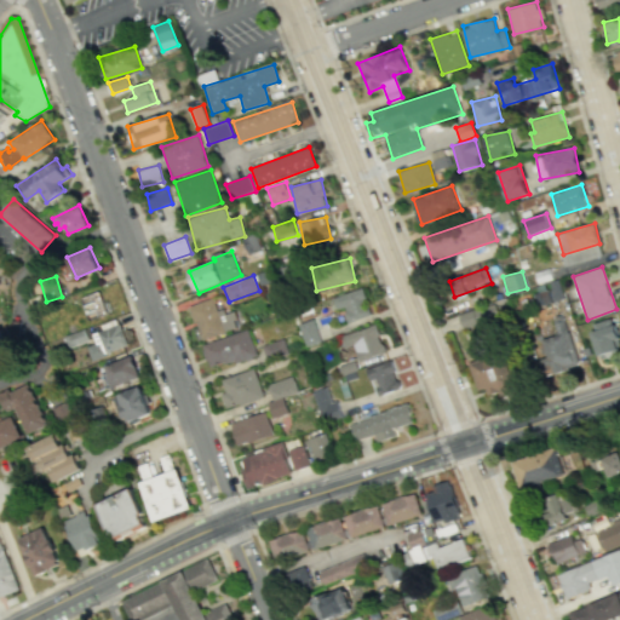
[(337,309),(343,308),(349,322),(372,315),(362,287),(333,298),(337,309)]
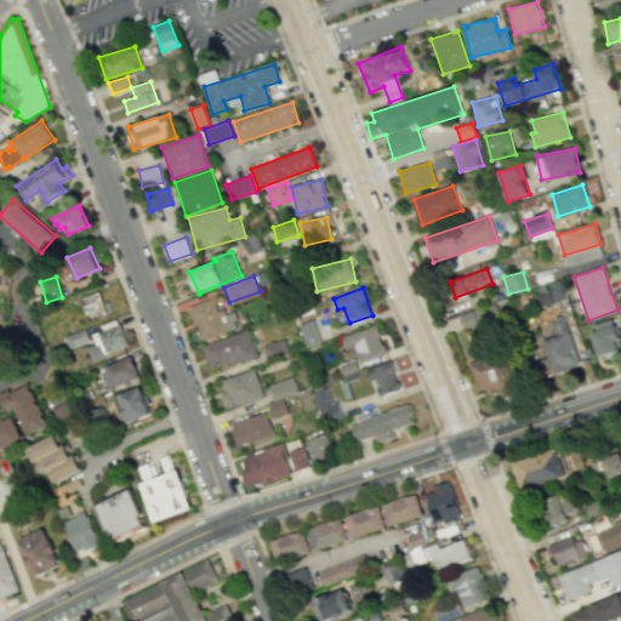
[(200,340),(241,329),(237,309),(218,314),(214,298),(191,306),(200,340)]
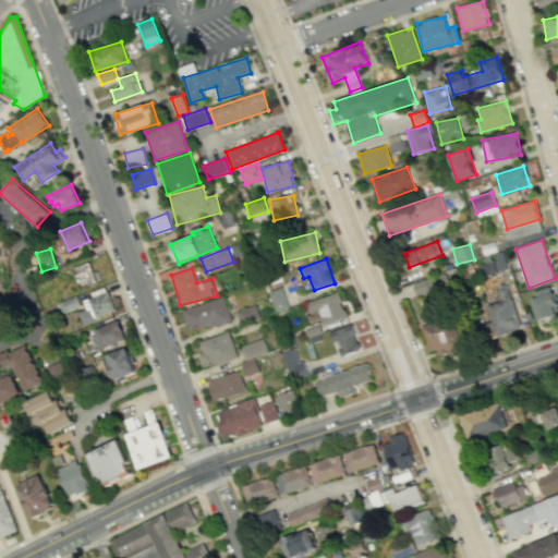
[(541,323),(557,316),(557,307),(552,286),(531,292),(541,323)]
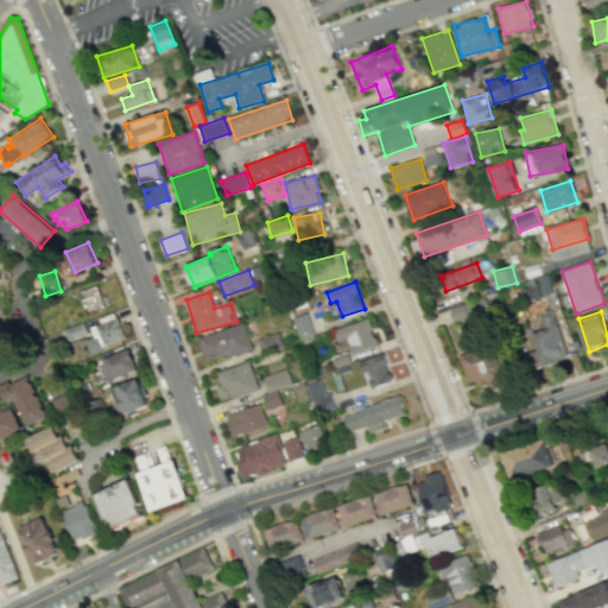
[(314,336),(309,314),(295,317),(299,340),(314,336)]
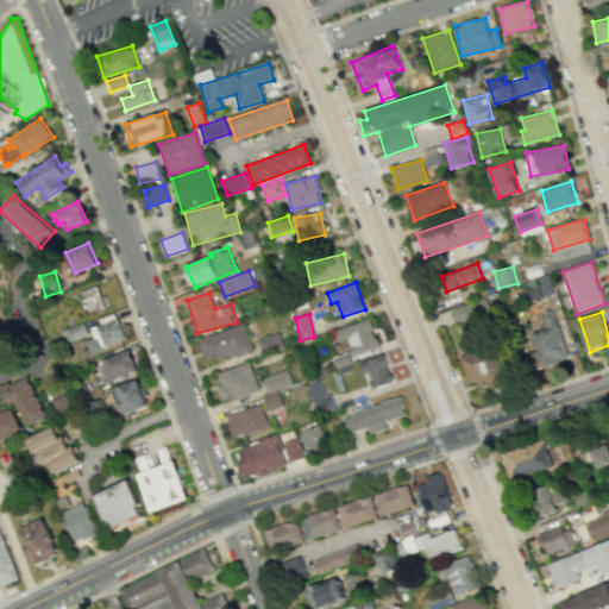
[(532,333),(541,368),(569,359),(556,314),(545,318),(548,328),(532,333)]
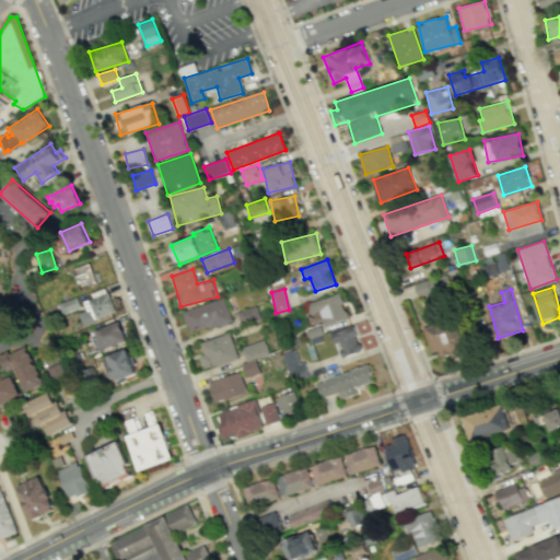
[(107,292),(82,301),(85,310),(77,313),(82,326),(95,321),(95,318),(115,311),(107,292)]
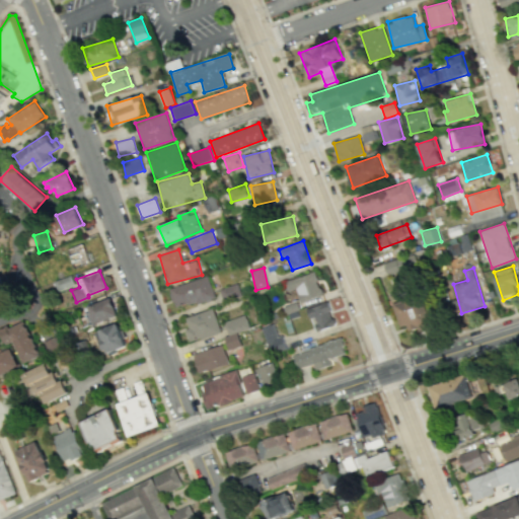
[(296,289),(300,302),(322,295),(314,272),(286,281),(289,291),(296,289)]
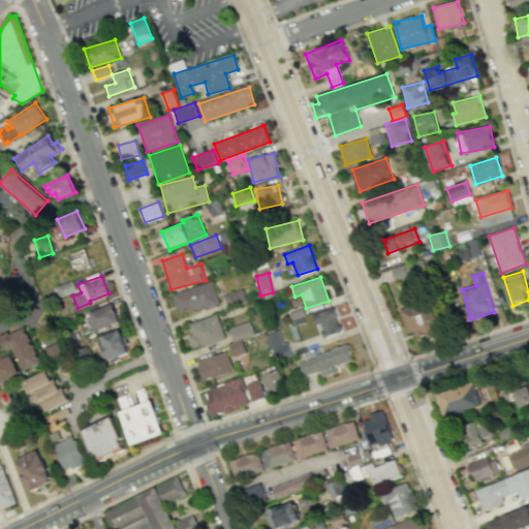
[(0,279),(0,315),(16,310),(3,278),(0,279)]
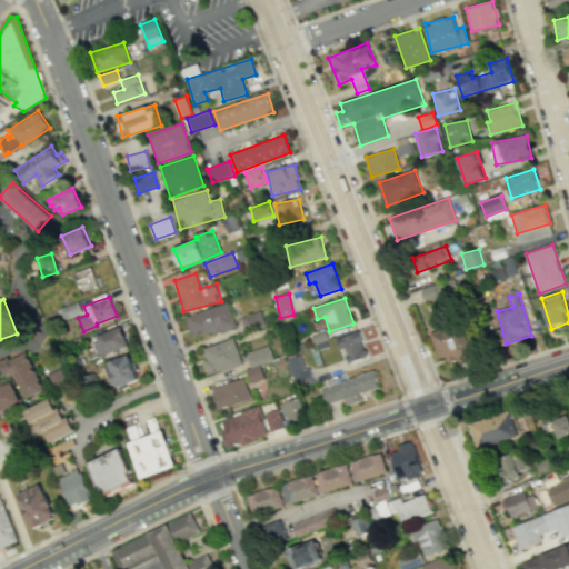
[(57,308),(61,319),(80,312),(77,301),(57,308)]
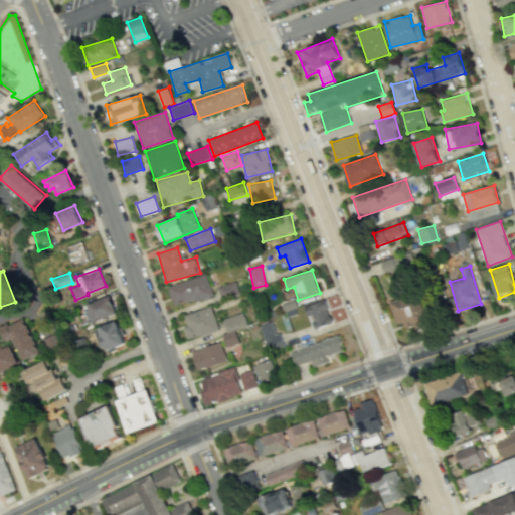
[(174,307),(213,294),(206,274),(167,286),(174,307)]
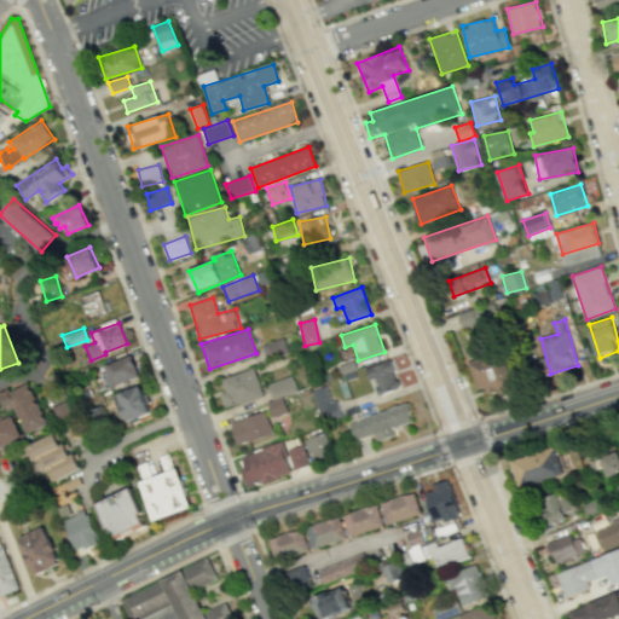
[(266,359),(288,352),(283,337),(261,346),(266,359)]
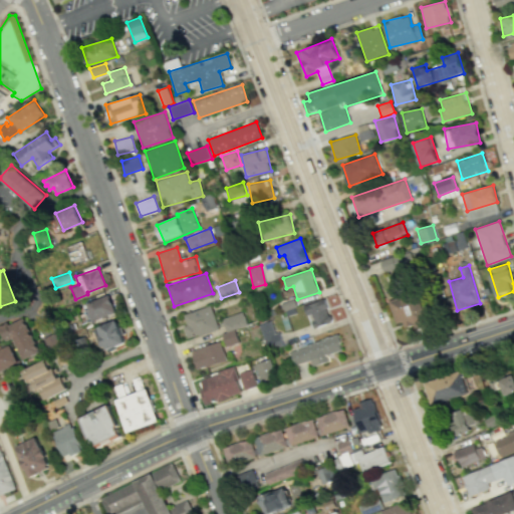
[(390,299),(396,323),(404,321),(407,329),(429,323),(420,291),(390,299)]
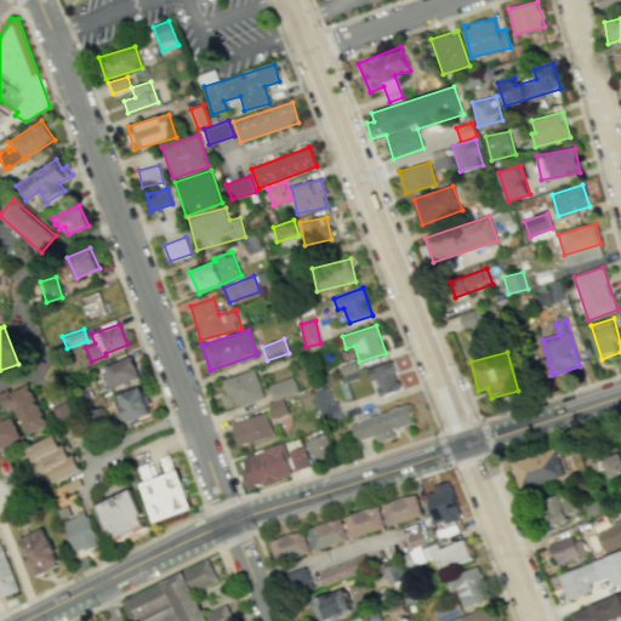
[(103,366),(110,387),(140,377),(131,355),(103,366)]
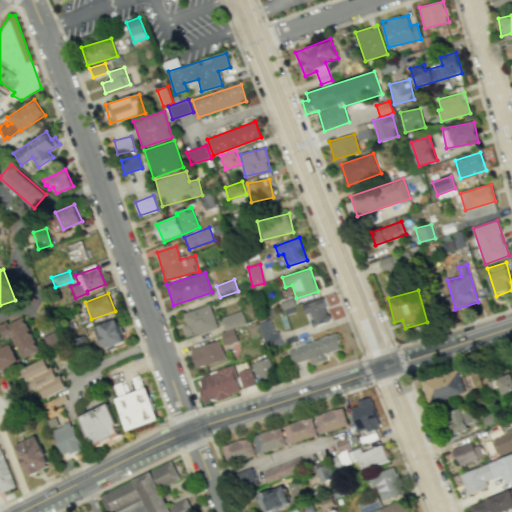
[(311,327),(330,321),(323,298),(304,304),(311,327)]
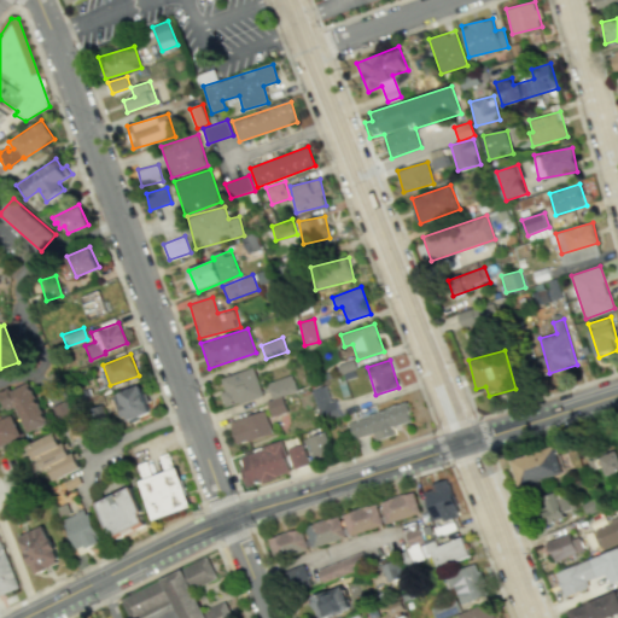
[(262,397),(255,368),(220,377),(223,391),(221,391),(225,407),(262,397)]
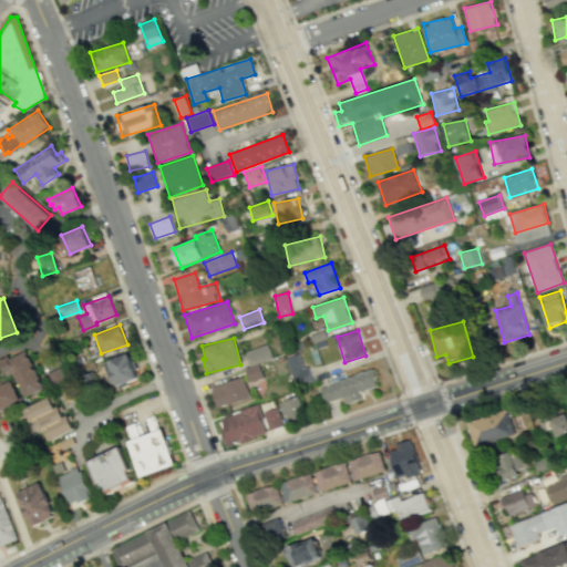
[(264,378),(259,363),(272,359),(268,343),(245,351),(250,367),(246,368),(250,382),(264,378)]
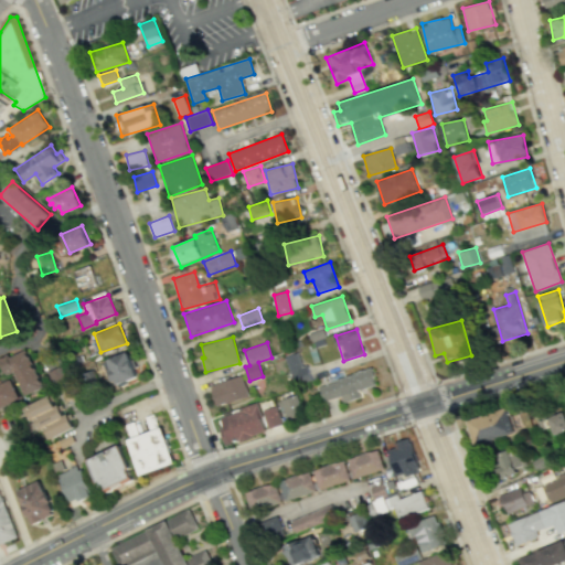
[(0,372),(1,372),(2,374),(9,371),(21,395),(40,386),(21,350),(6,358),(4,354),(0,356),(0,372)]
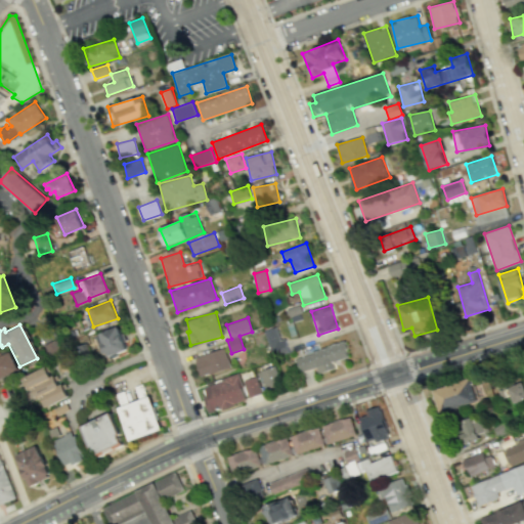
[(118,324),(92,335),(99,353),(103,351),(103,353),(105,353),(106,356),(108,356),(108,358),(116,355),(116,353),(127,349),(124,341),(127,340),(124,333),(122,334),(118,324)]
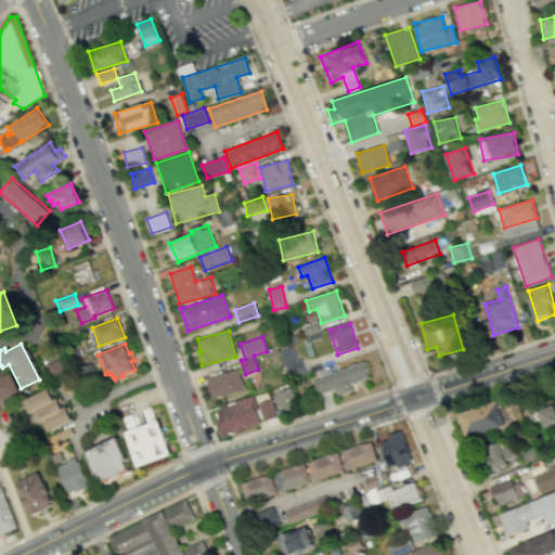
[(281,350),(288,377),(306,372),(301,358),(296,359),(293,347),(281,350)]
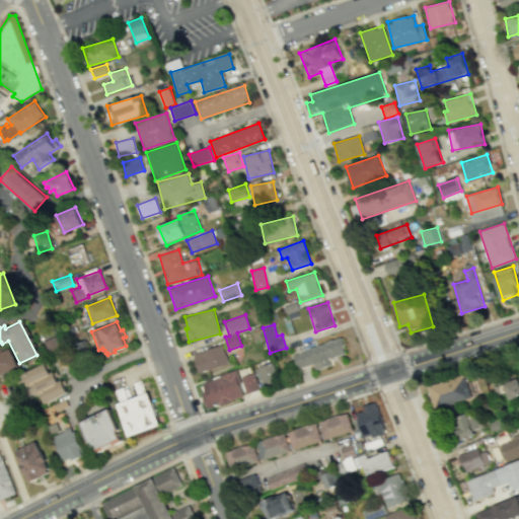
[(40,342),(45,353),(58,348),(53,336),(40,342)]
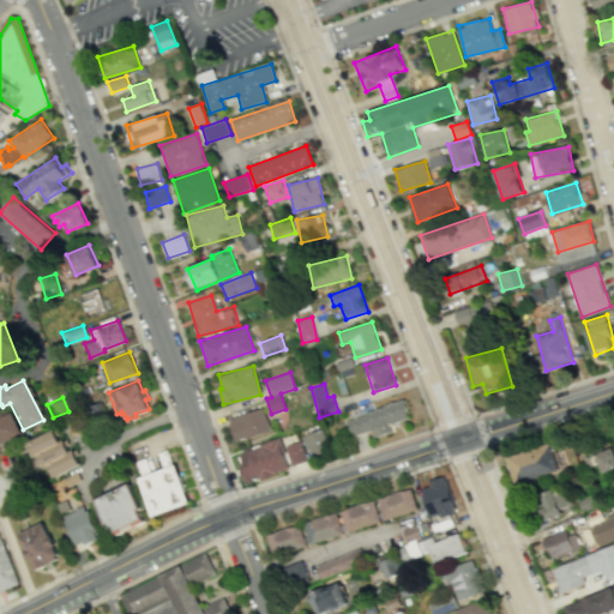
[(347,419),(351,435),(371,431),(373,437),(392,431),(390,423),(409,417),(403,401),(347,419)]
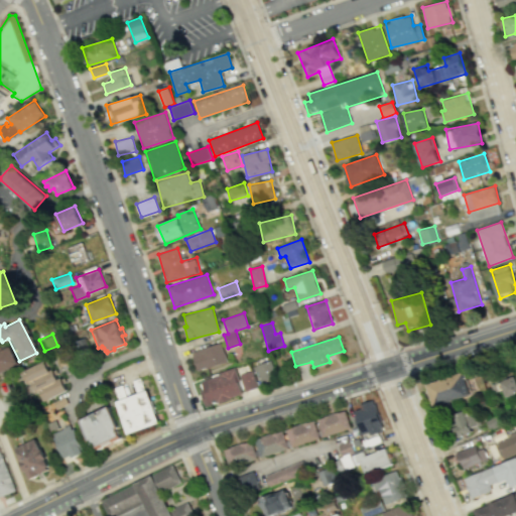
[(228,362),(221,342),(191,353),(198,372),(228,362)]
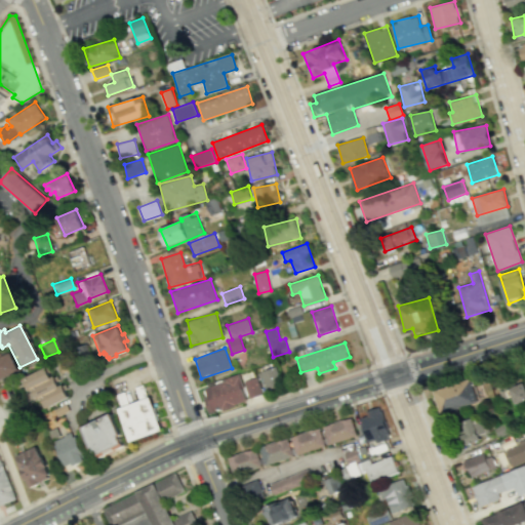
[(0,352),(1,352),(2,353),(6,351),(15,369),(0,376),(0,352)]
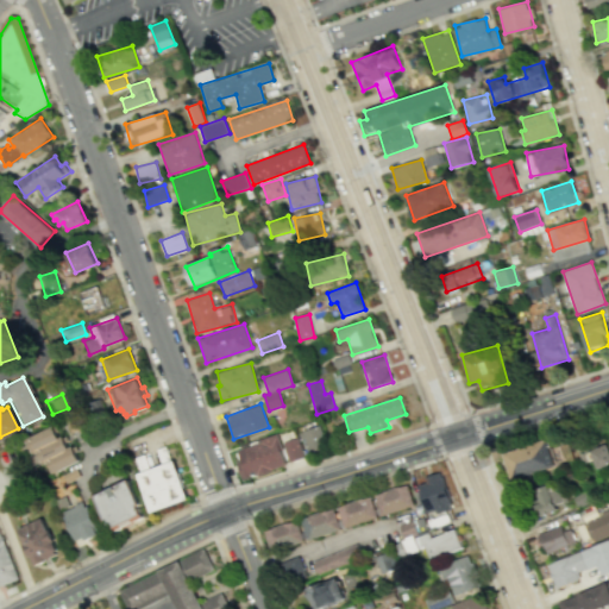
[(301,431),(307,452),(326,447),(320,425),(301,431)]
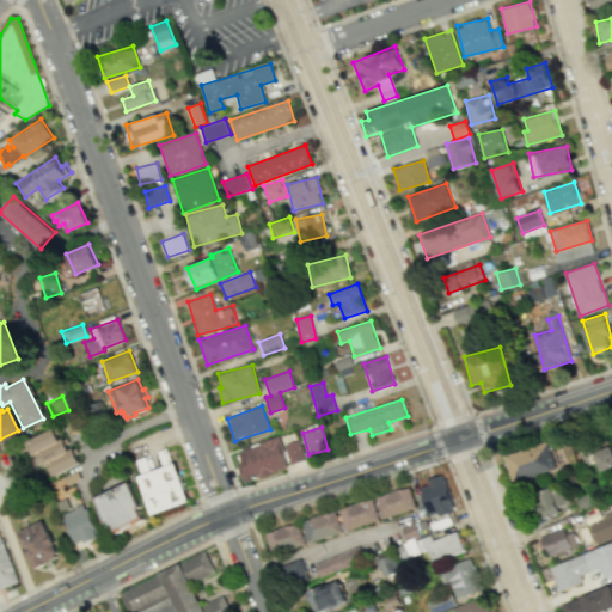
[(49,428),(22,442),(29,456),(31,454),(31,456),(34,454),(38,465),(41,464),(42,465),(43,464),(50,476),(77,463),(72,454),(75,452),(73,447),(71,448),(69,447),(66,450),(62,444),(65,442),(62,438),(60,439),(59,438),(55,440),(49,428)]
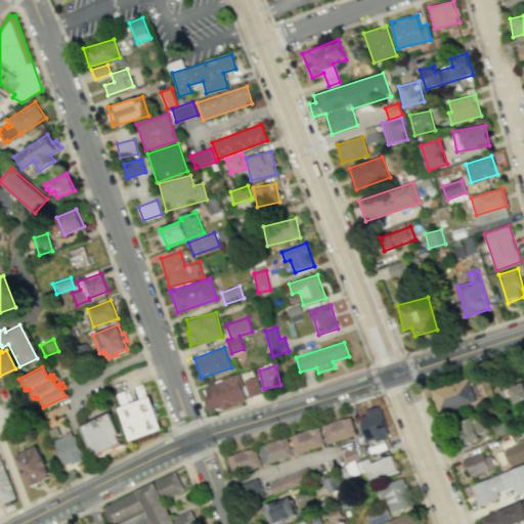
[(247,401),(238,375),(201,386),(209,412),(247,401)]
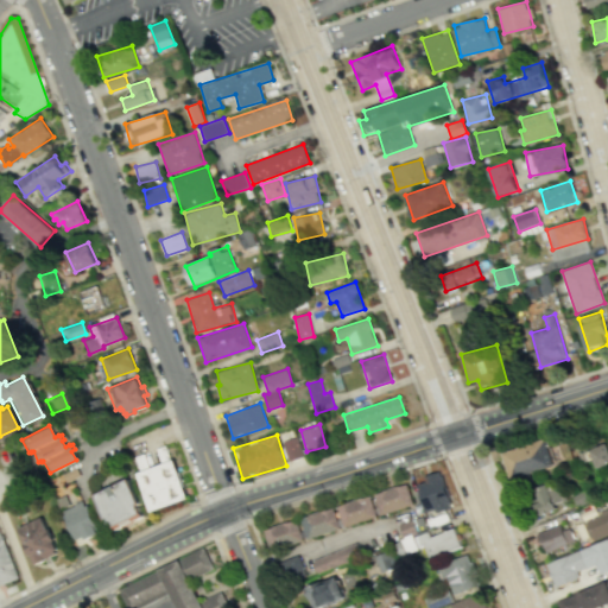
[(282,442),(289,461),(304,456),(297,437),(282,442)]
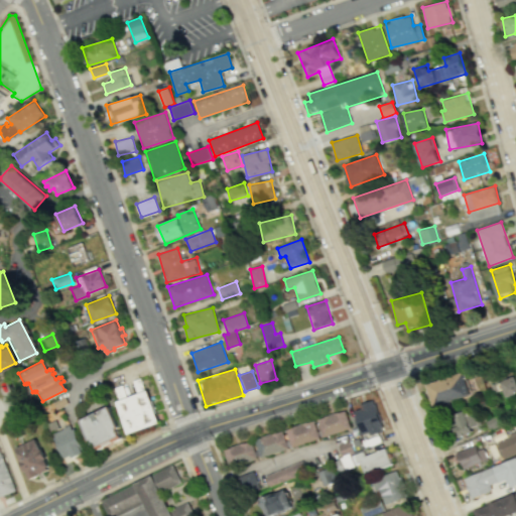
[(426,385),(434,408),(471,393),(463,371),(426,385)]
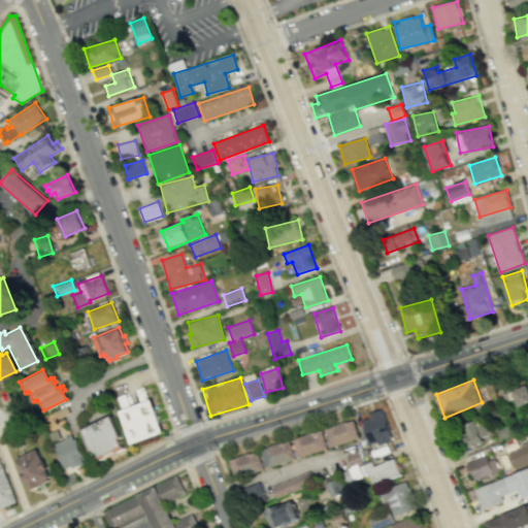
[(151,399),(163,432),(132,443),(120,410),(151,399)]
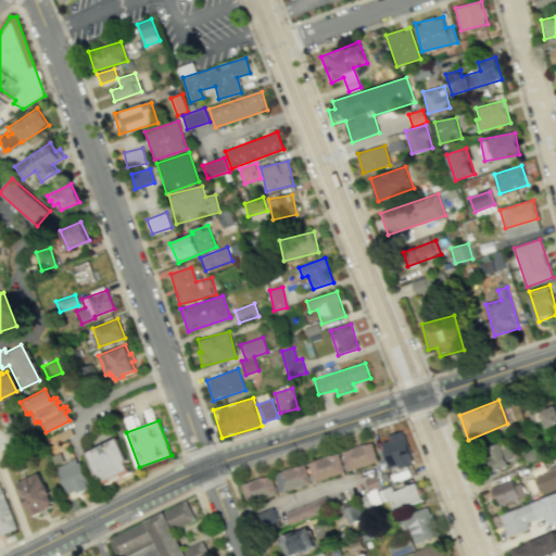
[(54,433),(59,441),(72,434),(67,427),(54,433)]
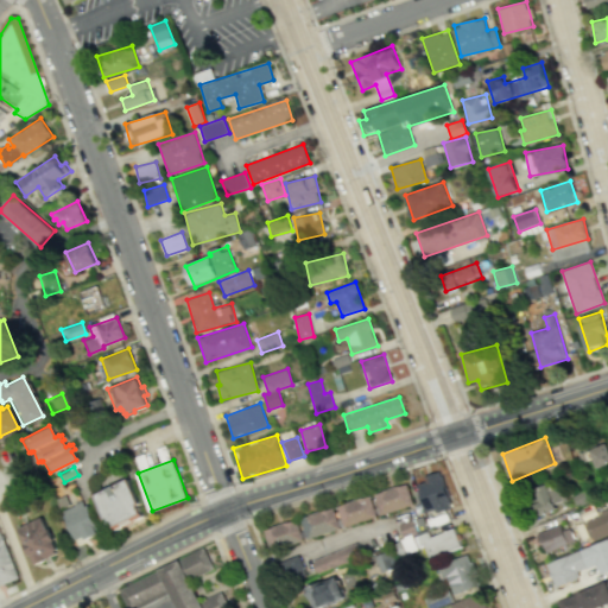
[(416,481),(428,515),(453,507),(439,473),(416,481)]
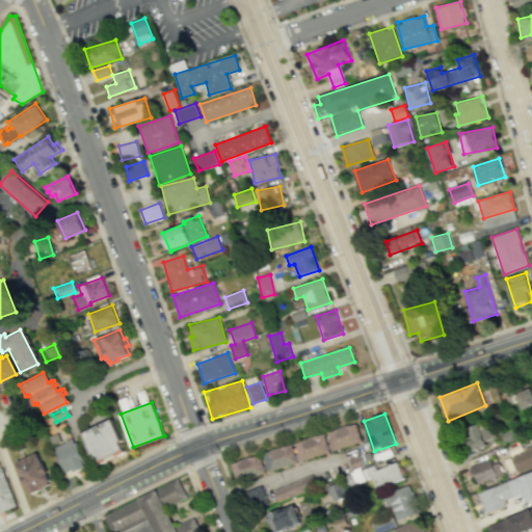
[(82,433),(98,466),(126,451),(121,442),(123,441),(111,418),(82,433)]
